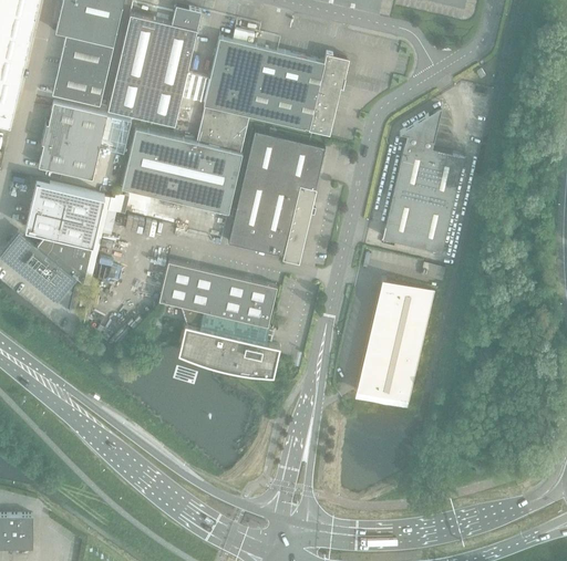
[(0,0),(0,127),(10,130),(40,0),(0,0)]
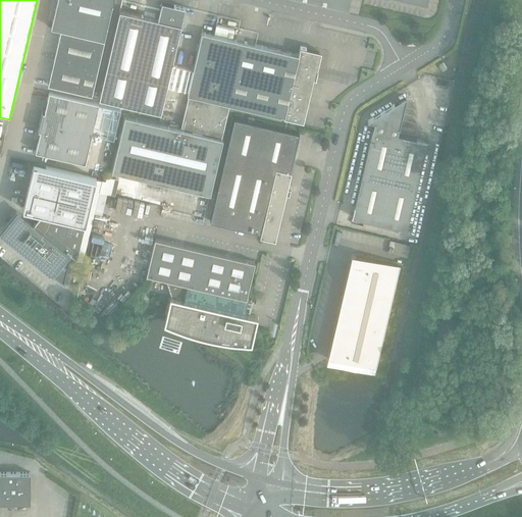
[(59,35),(104,45),(114,0),(57,0),(51,33),(59,35)]
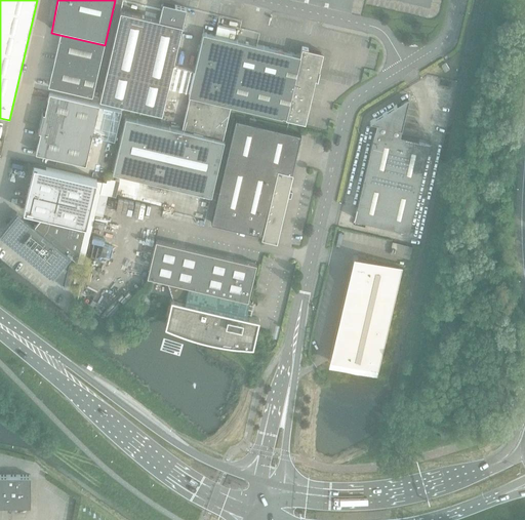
[(106,77),(99,105),(162,119),(187,13),(163,7),(159,25),(157,24),(142,21),(120,15),(106,77)]
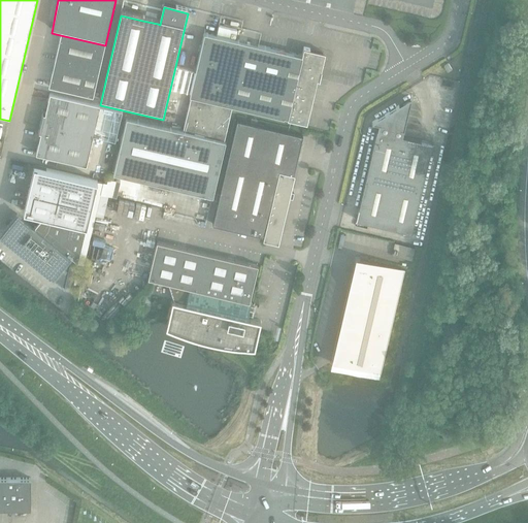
[(234,44),(237,34),(219,30),(216,40),(234,44)]
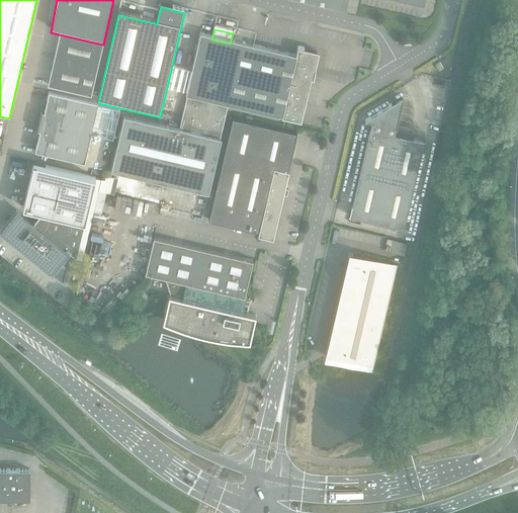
[(91,99),(103,45),(59,34),(48,89),(91,99)]
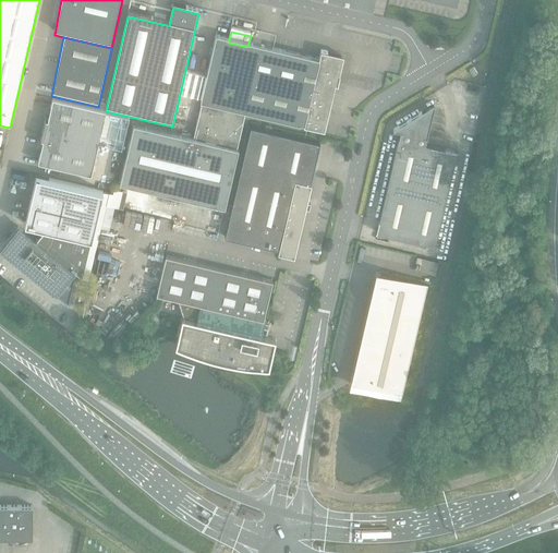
[(133,130),(120,189),(225,213),(239,154),(237,154),(245,117),(307,131),(324,135),(335,88),(338,89),(340,80),(338,79),(339,71),(341,72),(342,65),(340,65),(341,61),(327,58),(328,57),(320,55),(319,63),(316,63),(251,48),(228,43),(219,40),(216,39),(199,106),(202,107),(199,120),(193,118),(197,100),(179,96),(173,123),(192,128),(192,123),(197,124),(193,143),(133,130)]
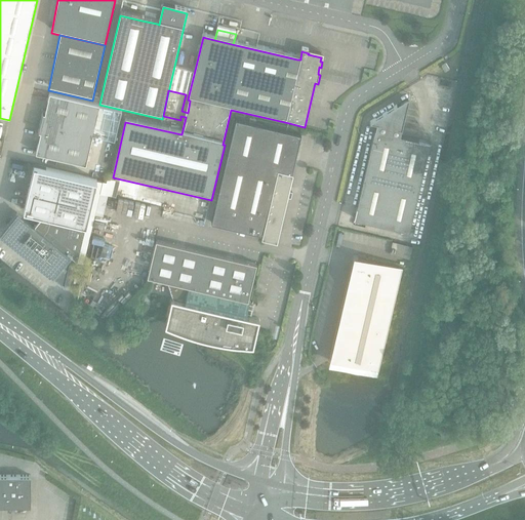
[(42,117),(40,126),(92,138),(99,109),(49,96),(44,117),(42,117)]
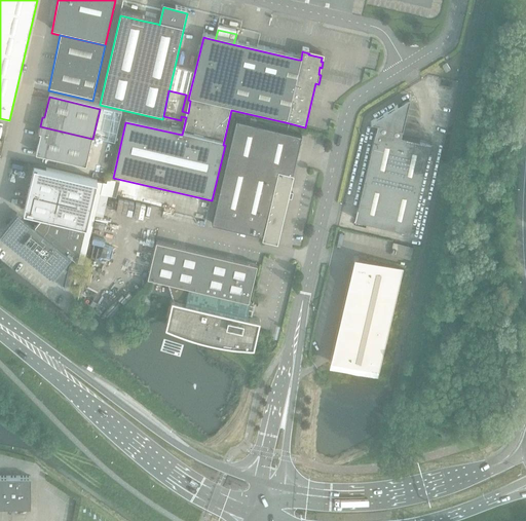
[(407,114),(409,104),(398,111),(398,110),(371,126),(377,128),(376,135),(375,135),(354,224),(410,236),(430,147),(401,141),(407,114)]
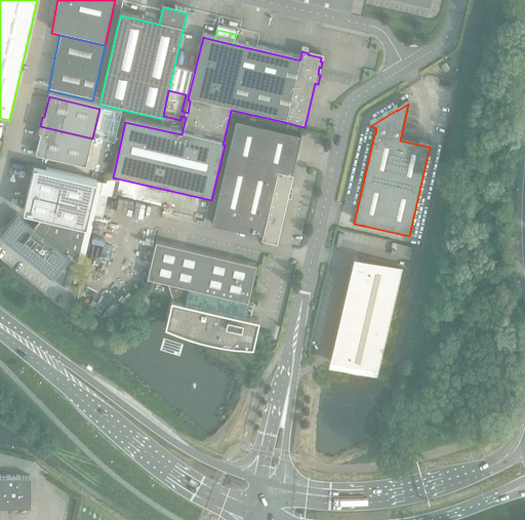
[(288,193),(301,138),(236,123),(211,228),(277,243),(286,206),(284,205),(285,199),(288,200),(290,193),(288,193)]
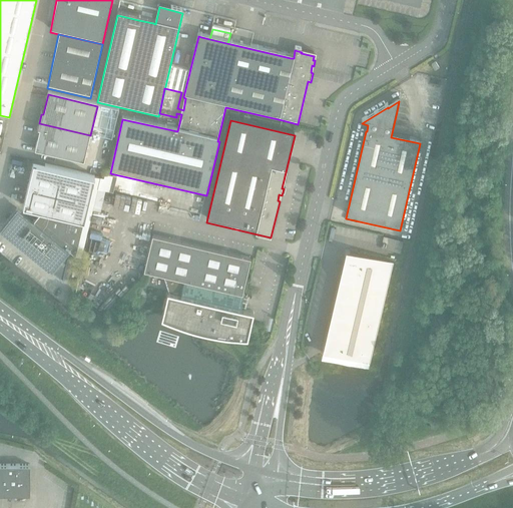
[(83,164),(90,135),(39,123),(37,133),(39,133),(35,153),(83,164)]
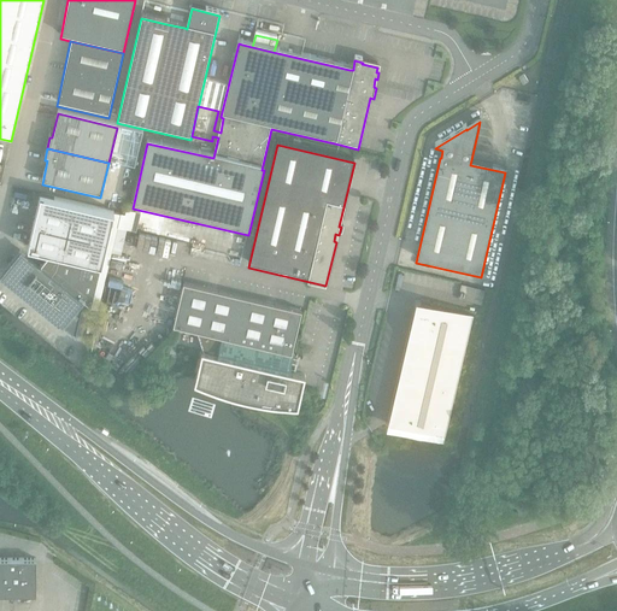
[(21,254),(0,280),(72,339),(84,306),(90,313),(113,216),(63,204),(40,199),(28,252),(51,258),(51,259),(41,271),(39,274),(33,269),(35,266),(21,254)]
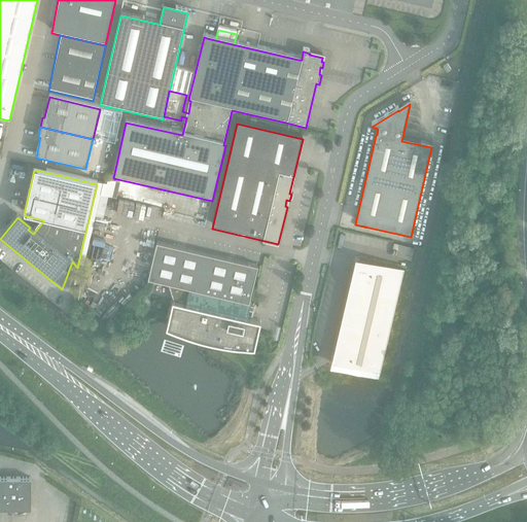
[(236,350),(253,352),(259,325),(246,322),(250,307),(249,306),(257,270),(156,246),(147,283),(168,287),(172,305),(167,326),(166,332),(182,338),(200,343),(212,346),(217,347),(236,350)]
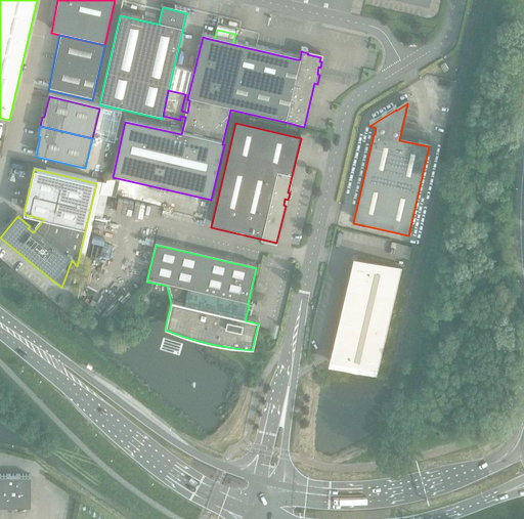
[(103,247),(99,270),(107,272),(113,248),(103,247)]
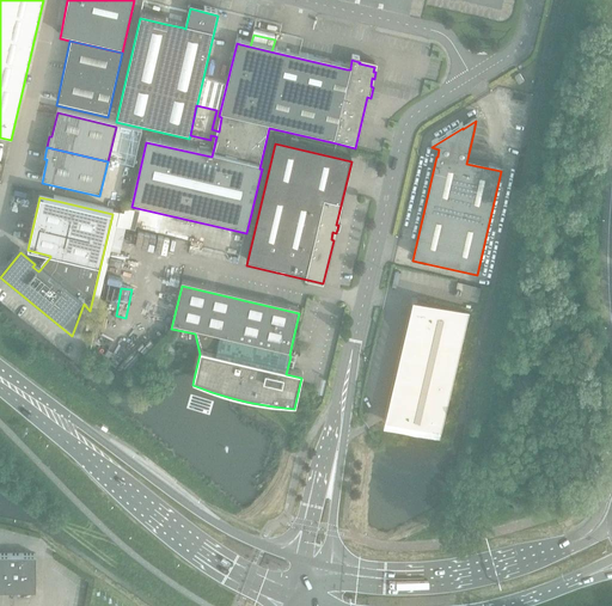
[(467,317),(417,305),(389,428),(409,434),(410,428),(439,435),(438,442),(439,442),(467,317)]
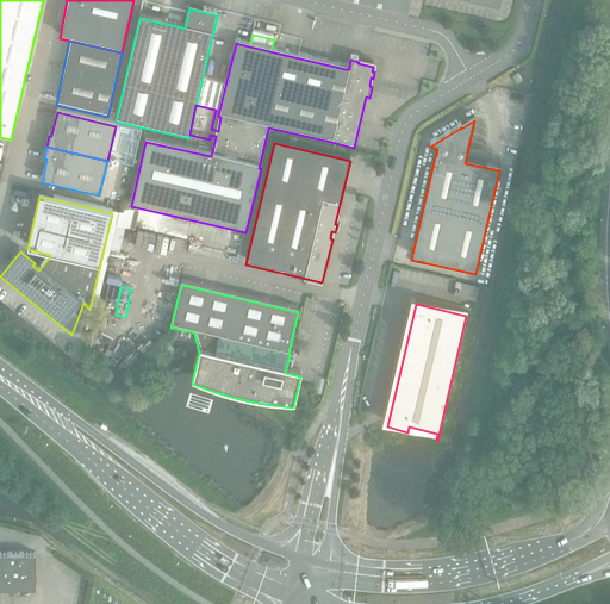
[(0,592),(36,592),(36,558),(0,558),(0,592)]
